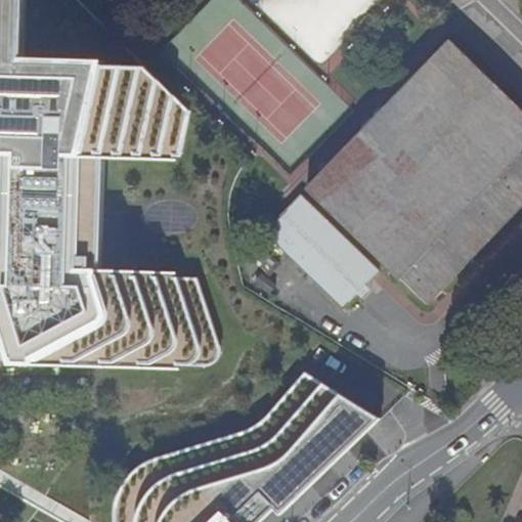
[(0,155),(3,156),(2,200),(1,222),(0,266),(0,336),(8,364),(178,370),(178,367),(176,367),(176,364),(202,365),(218,344),(197,277),(196,276),(173,275),(173,273),(175,273),(175,271),(98,269),(102,158),(175,161),(175,159),(173,158),(173,156),(179,156),(189,111),(145,67),(102,64),(103,60),(22,58),(23,0),(0,0),(0,155)]
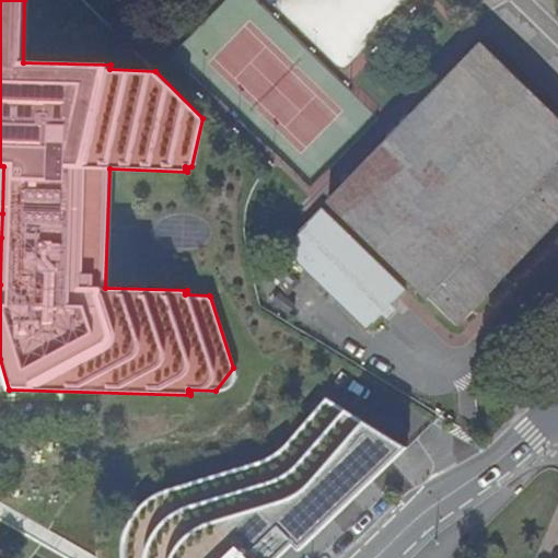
[(278,0),(345,65),(407,0),(278,0)]
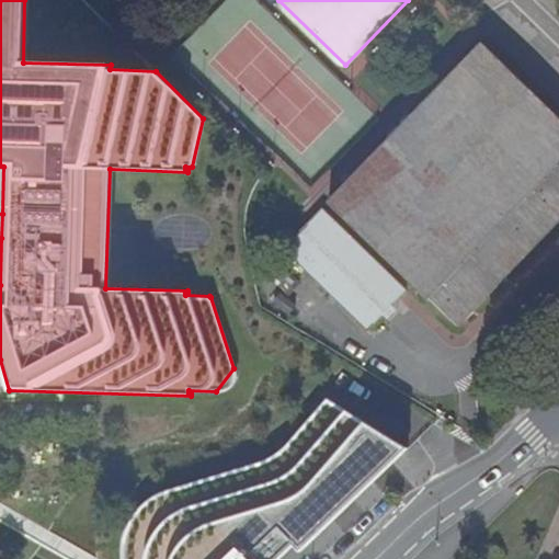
[(457,324),(558,219),(558,116),(482,43),(328,201),(426,298),(428,297),(457,324)]
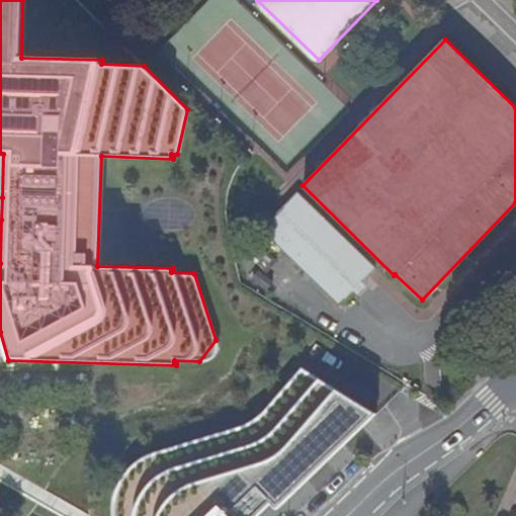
[(260,228),(337,305),(338,304),(350,291),(373,267),(296,191),(260,228)]
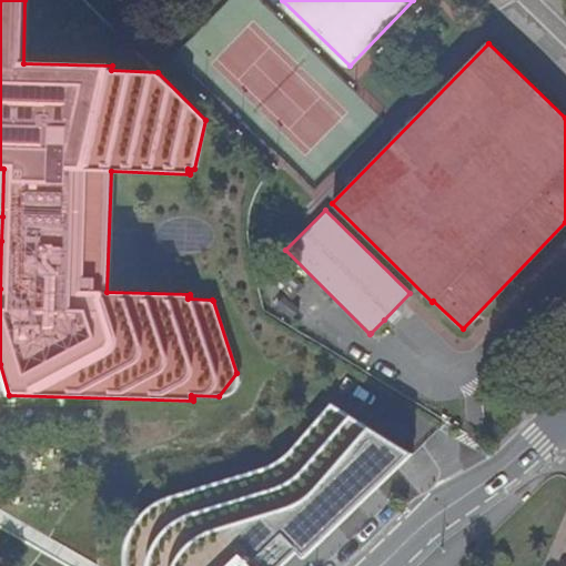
[(303,558),(412,453),(330,402),(285,453),(271,463),(259,468),(163,497),(148,506),(139,515),(131,525),(125,536),(122,552),(122,562),(121,565),(281,565),(296,552),(303,558)]
